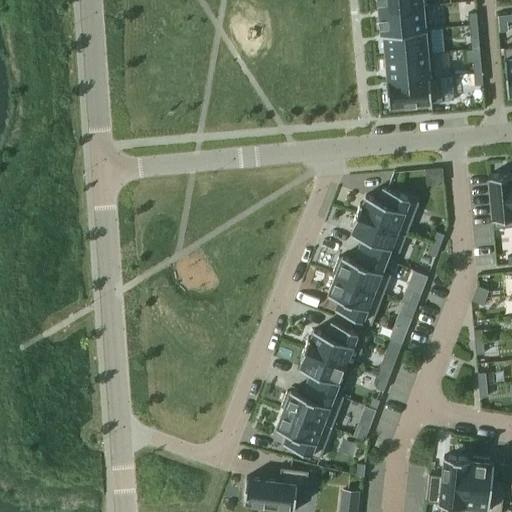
[(378,0),(379,8),(379,9),(428,5),(428,4),(423,4),(422,0),(378,0)]
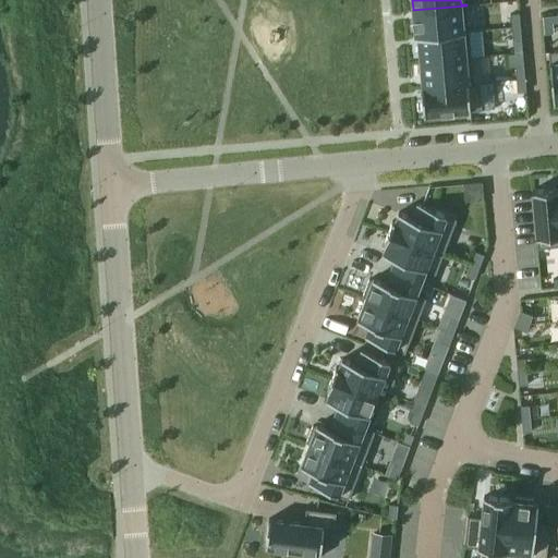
[(469,32),(466,5),(413,10),(415,36),(469,32)]
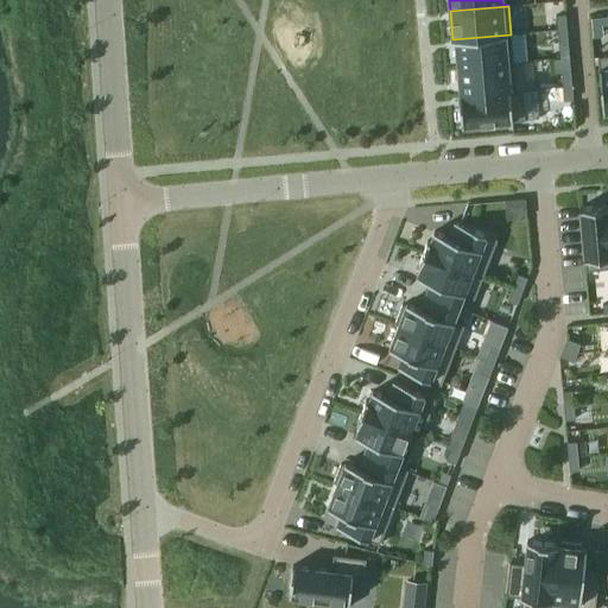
[(556,16),(557,30),(568,30),(565,14),(556,16)]
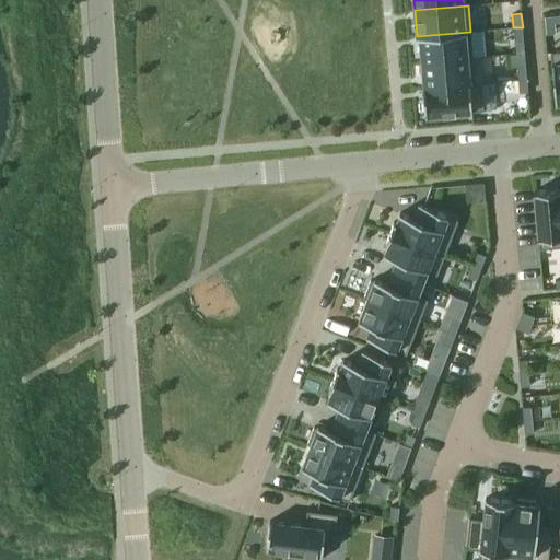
[(524,41),(523,27),(513,27),(515,41),(524,41)]
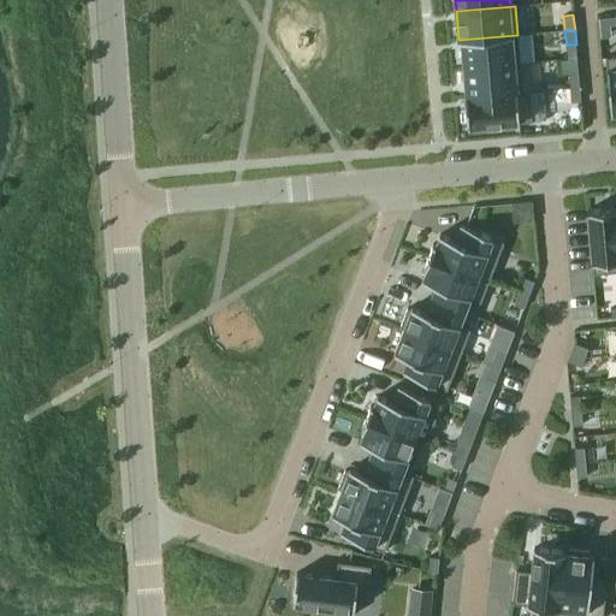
[(520,64),(517,35),(458,40),(458,41),(462,41),(465,69),(520,64)]
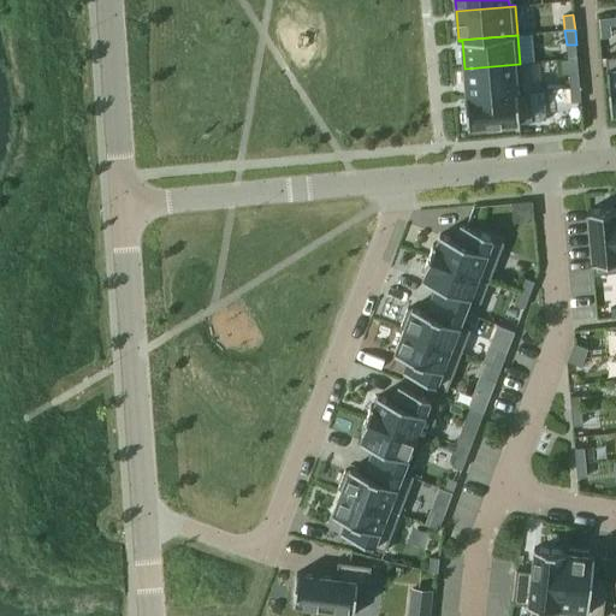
[(615,113),(615,57),(605,58),(611,114),(615,113)]
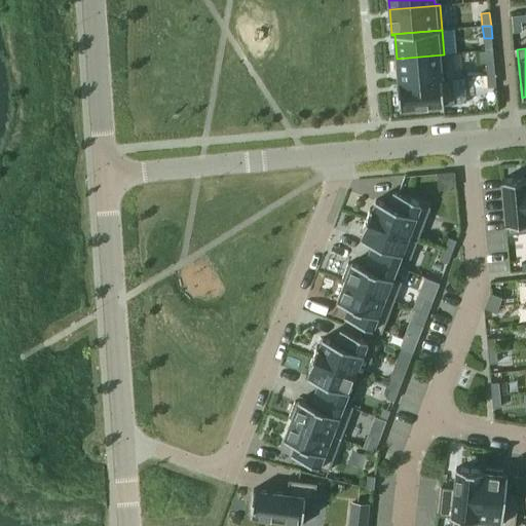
[(447,77),(444,54),(397,59),(399,82),(398,82),(398,83),(452,78),(452,77),(447,77)]
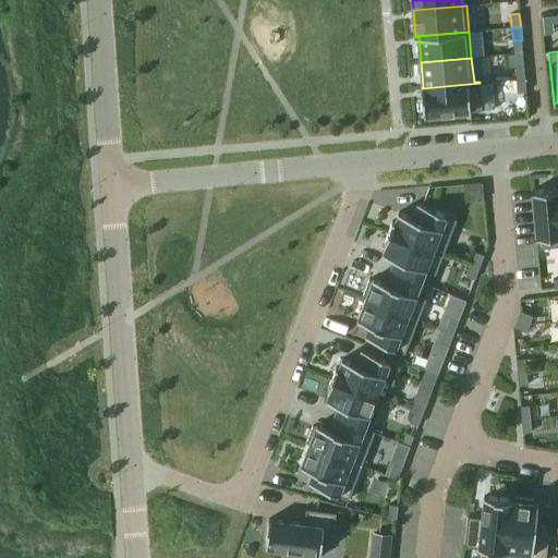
[(525,79),(524,65),(516,67),(517,80),(525,79)]
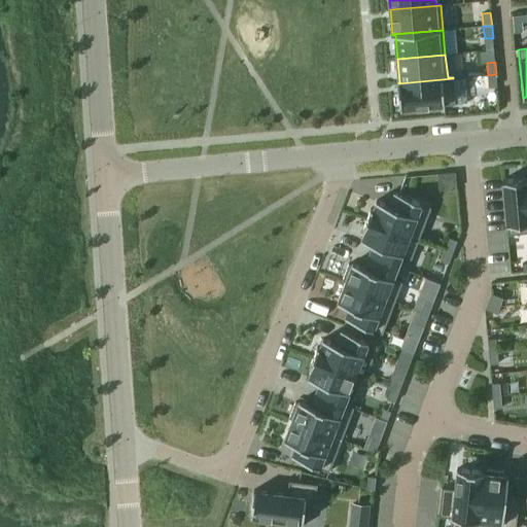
[(497,86),(496,74),(488,75),(489,88),(497,86)]
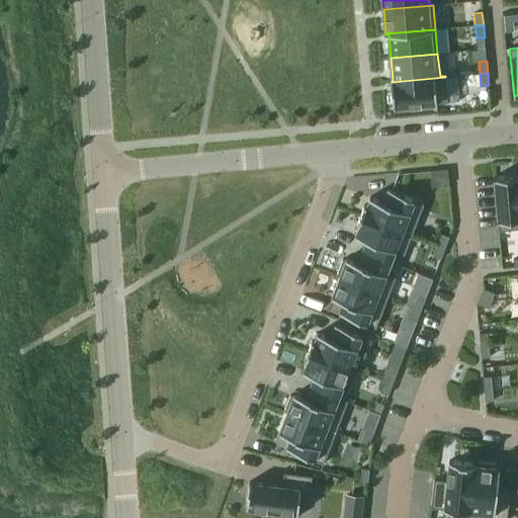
[(447,102),(445,77),(392,82),(394,107),(407,106),(408,109),(424,108),(424,104),(447,102)]
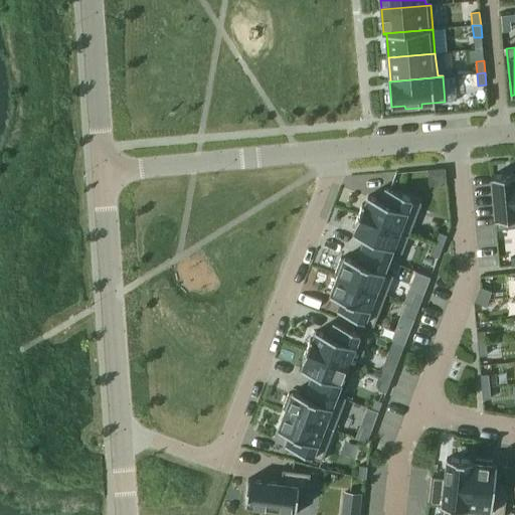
[(514,227),(514,173),(491,176),(496,229),(501,229),(514,227)]
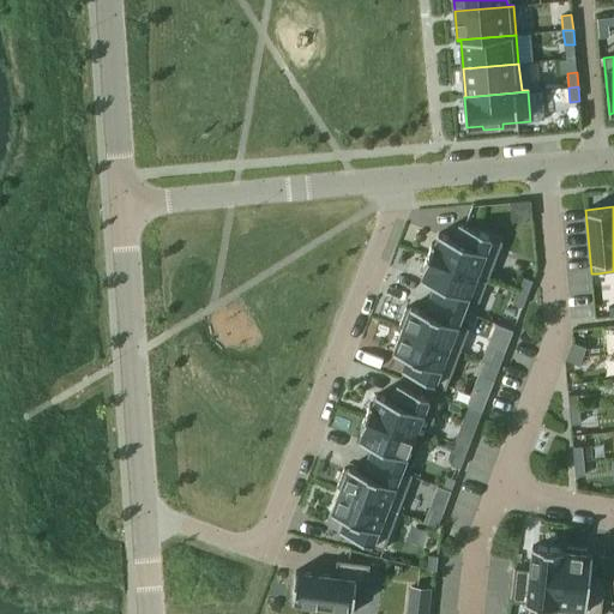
[(503,241),(458,224),(453,239),(439,234),(435,244),(432,242),(427,256),(488,280),(503,241)]
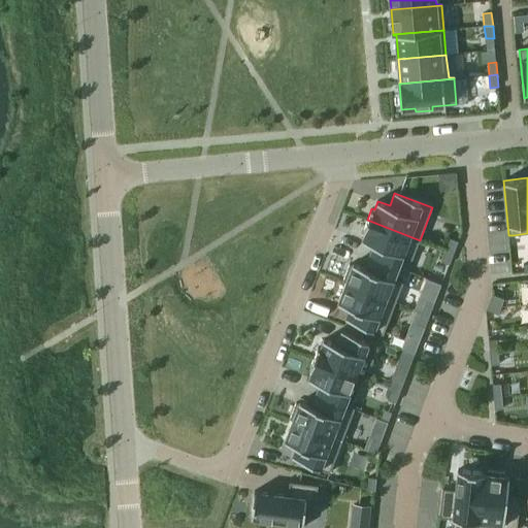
[(402,256),(413,260),(420,240),(367,220),(363,231),(365,232),(362,240),(374,245),(370,257),(398,267),(402,256)]
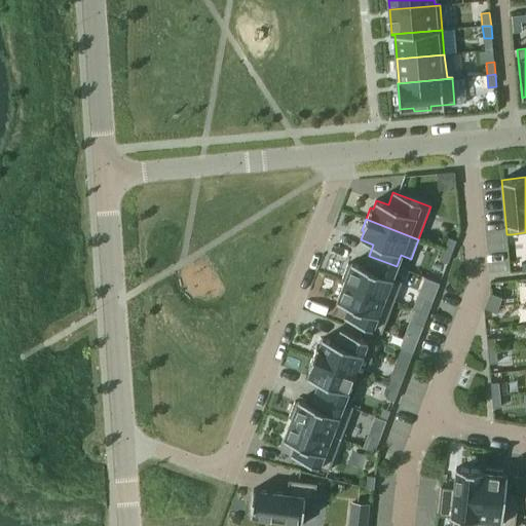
[(452,252),(456,240),(449,237),(444,249),(452,252)]
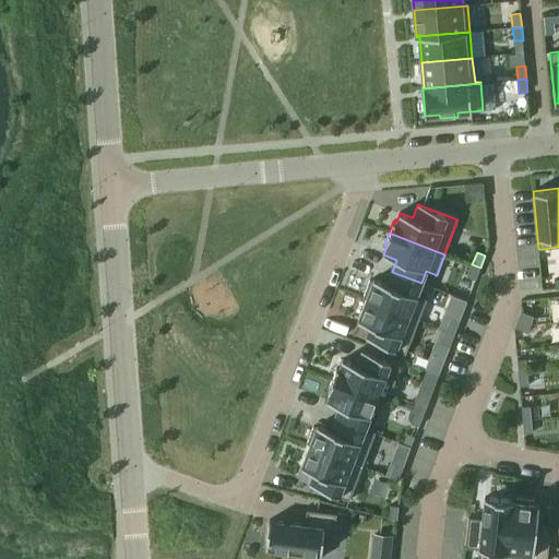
[(475,280),(480,268),(472,264),(467,277),(475,280)]
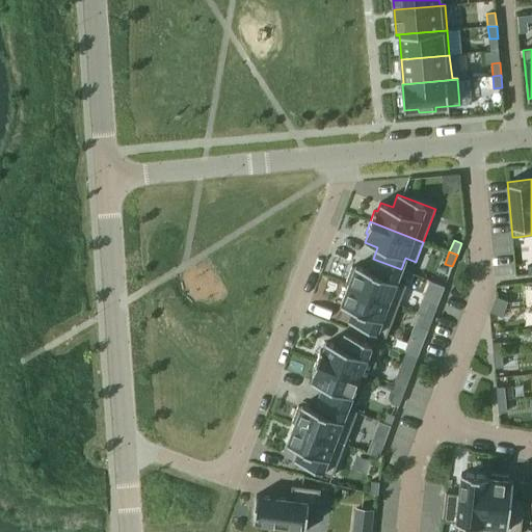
[(397,282),(401,269),(373,259),(369,270),(355,265),(355,268),(352,266),(346,283),(349,284),(348,285),(399,304),(406,285),(397,282)]
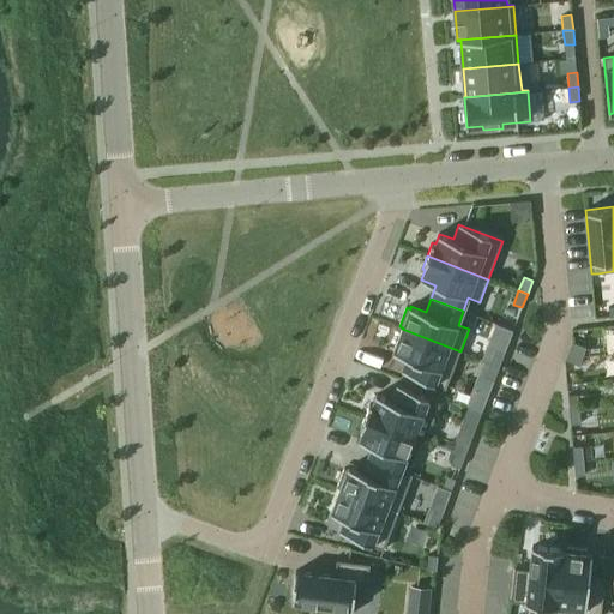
[(446,389),(461,351),(402,329),(393,351),(408,357),(402,372),(446,389)]
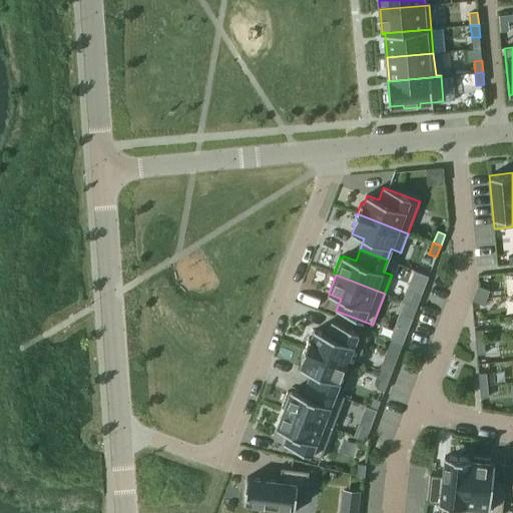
[(479,286),(476,294),(487,298),(490,291),(479,286)]
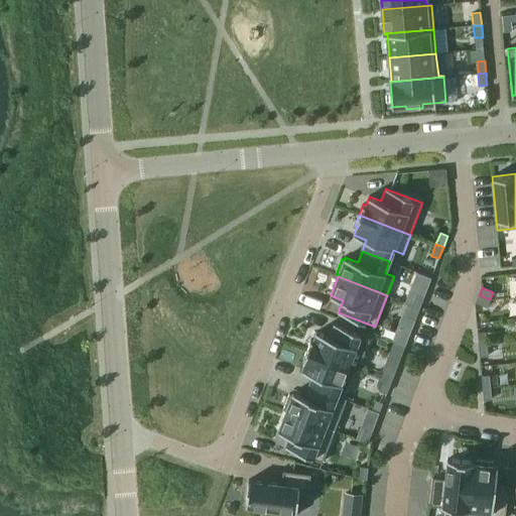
[(420,308),(424,297),(416,294),(412,305),(420,308)]
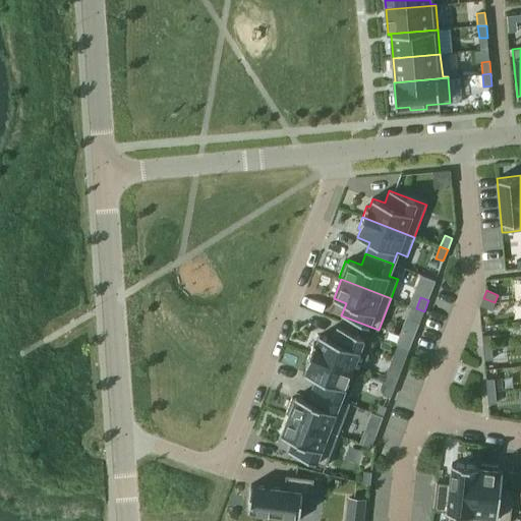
[(483,298),(480,305),(493,310),(495,302),(483,298)]
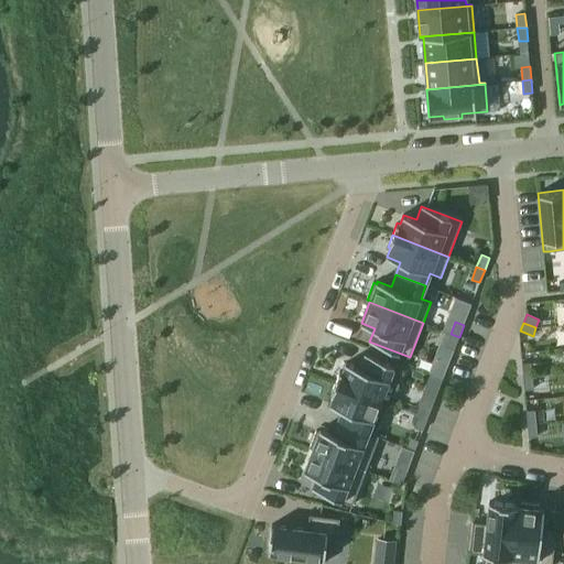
[(454,349),(459,337),(451,334),(446,346),(454,349)]
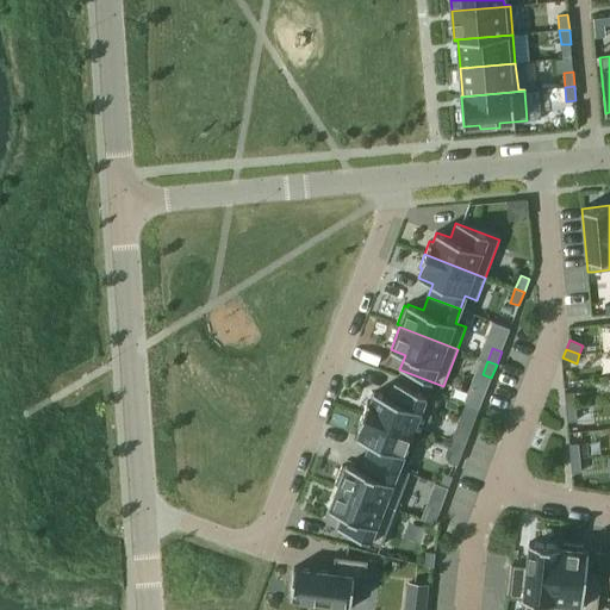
[(433,415),(421,410),(427,396),(394,383),(388,398),(374,392),(371,402),(368,402),(363,414),(423,437),(433,415)]
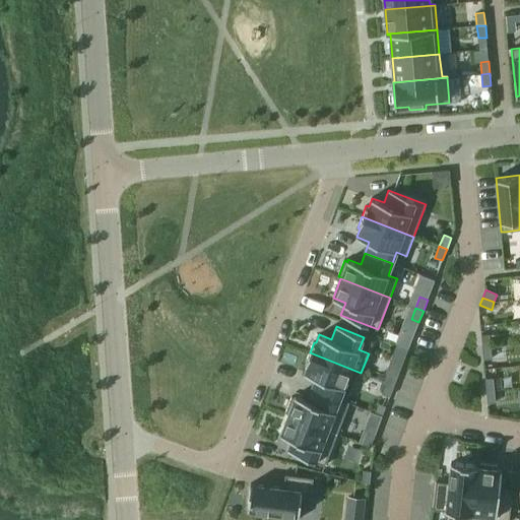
[(490,334),(481,335),(482,347),(491,346),(490,334)]
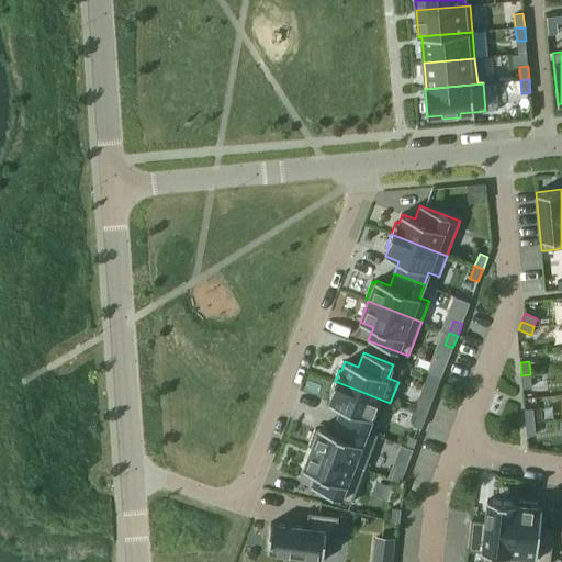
[(530,374),(521,375),(523,388),(531,388),(530,374)]
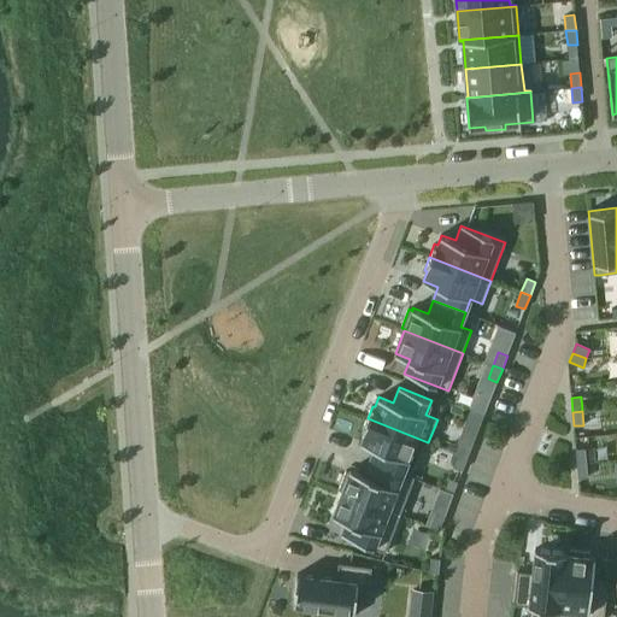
[(404,472),(417,439),(428,444),(428,442),(368,418),(362,432),(365,433),(360,442),(375,448),(370,462),(415,479),(415,477),(404,472)]
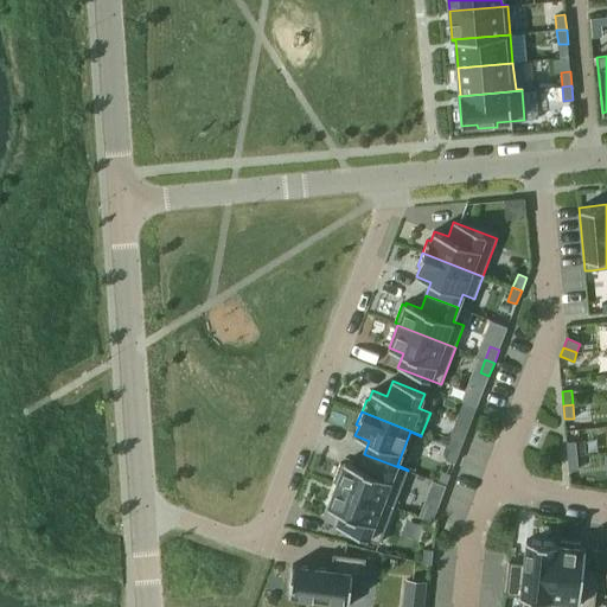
[(460,449),(465,436),(457,433),(452,447),(460,449)]
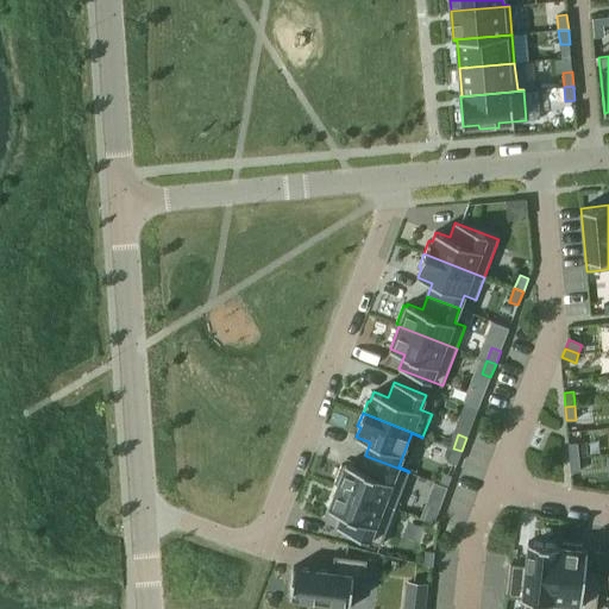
[(578,443),(569,444),(570,458),(579,457),(578,443)]
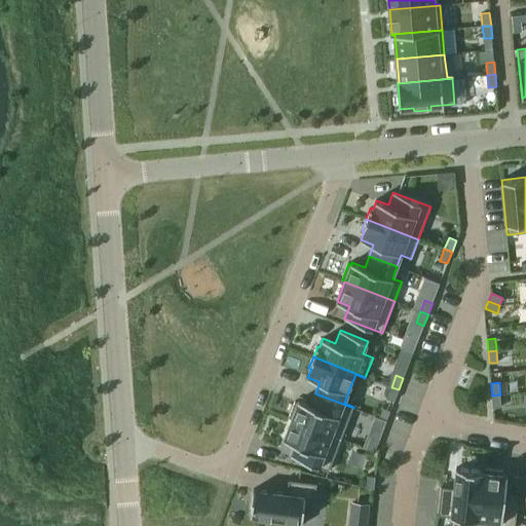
[(395,402),(399,389),(391,387),(386,399),(395,402)]
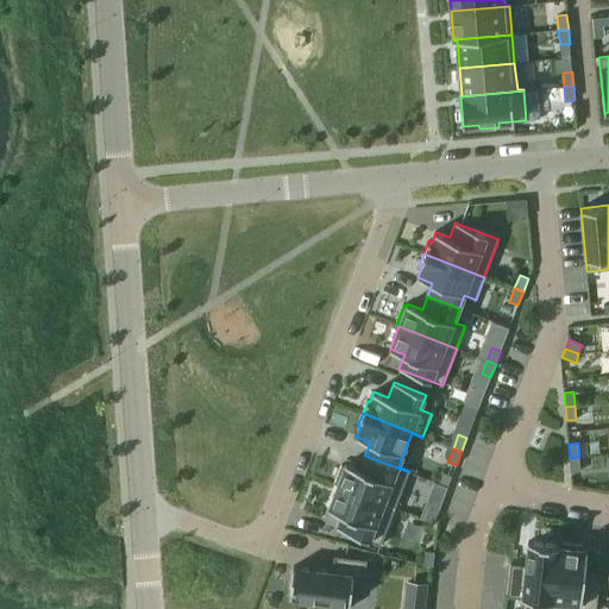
[(395,508),(409,472),(365,456),(360,469),(346,463),(345,466),(341,465),(334,483),(338,484),(338,485),(337,487),(351,491),(395,508)]
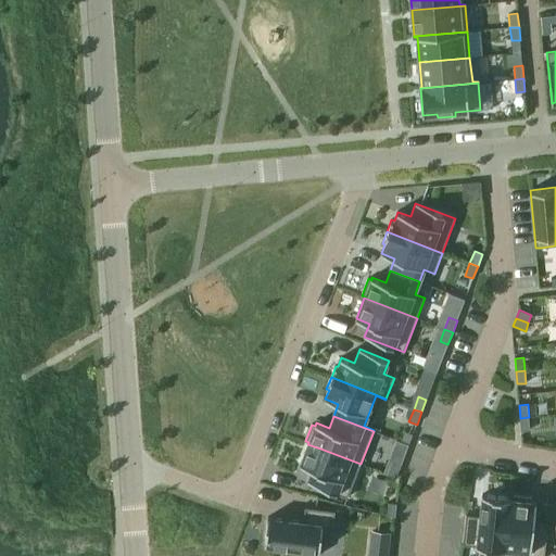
[(529,417),(520,418),(521,431),(530,430),(529,417)]
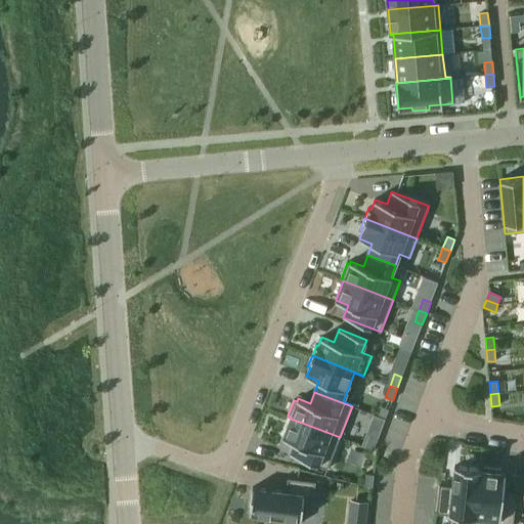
[(328,470),(340,437),(302,423),(290,419),(282,438),(295,442),(290,454),(328,470)]
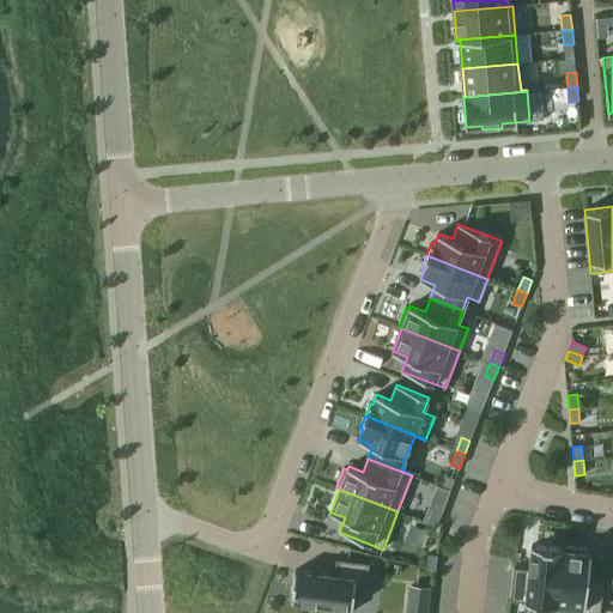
[(437,527),(442,514),(434,510),(428,523),(437,527)]
